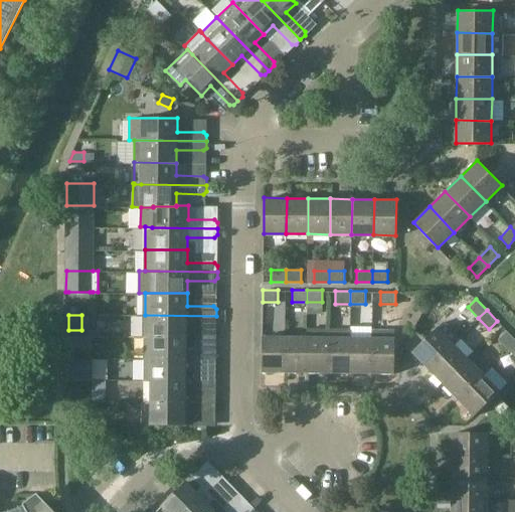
[(145,315),(144,336),(151,336),(186,336),(187,324),(213,324),(216,321),(216,316),(145,315)]
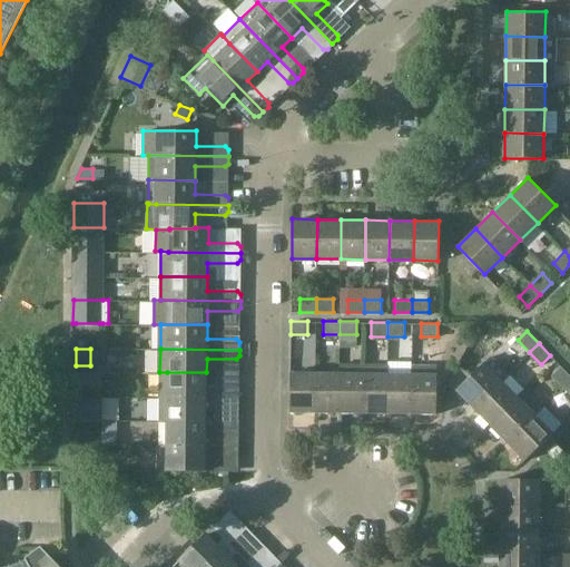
[(455,389),(473,407),(501,380),(508,373),(491,355),(455,389)]
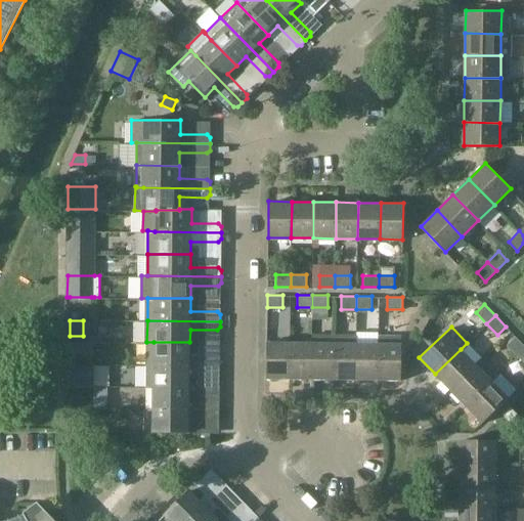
[(355,379),(378,380),(379,343),(378,343),(378,335),(378,333),(356,333),(356,335),(355,379)]
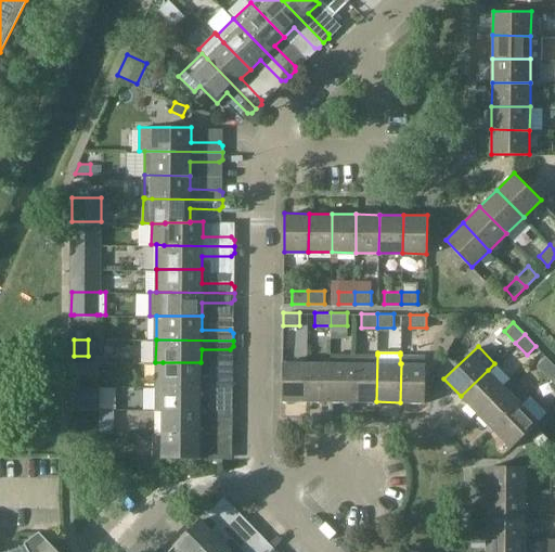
[(330,401),(353,401),(353,355),(331,355),(330,363),(330,401)]
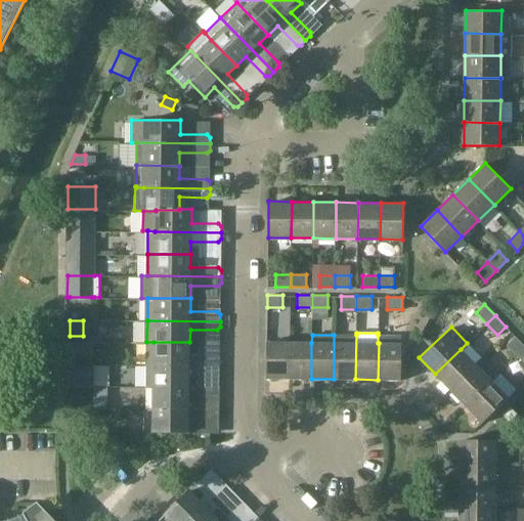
[(334,379),(355,379),(356,335),(334,335),(334,379)]
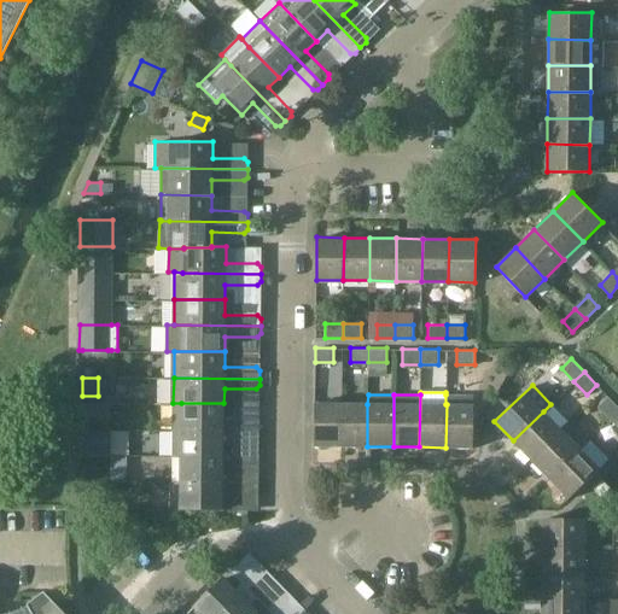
[(447,404),(445,448),(473,448),(473,396),(445,395),(445,404),(447,404)]
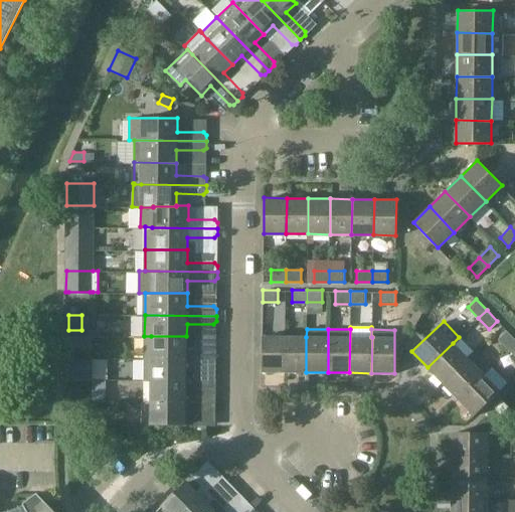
[(498,338),(509,349),(514,343),(514,338),(507,330),(498,338)]
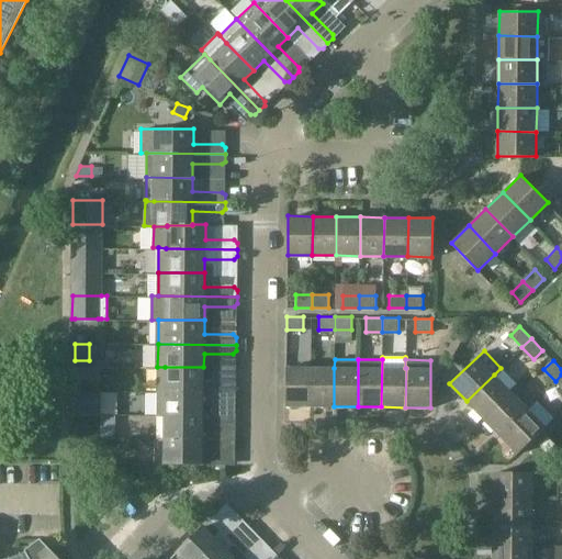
[(71,389),(100,390),(100,389),(87,389),(87,367),(101,367),(101,366),(72,366),(71,389)]
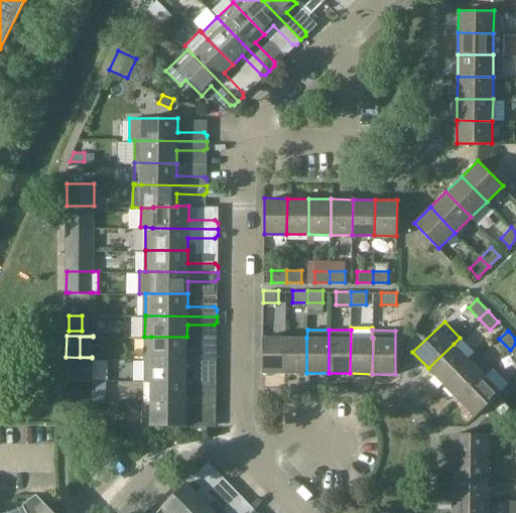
[(144,337),(144,359),(217,360),(217,353),(214,350),(186,350),(186,337),(151,337),(144,337)]
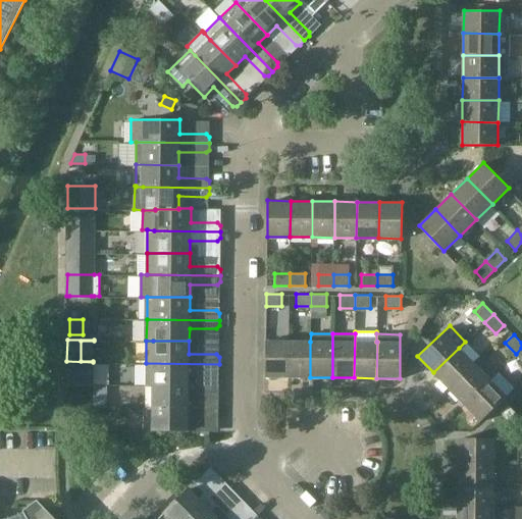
[(265,376),(288,377),(289,341),(265,341),(265,376)]
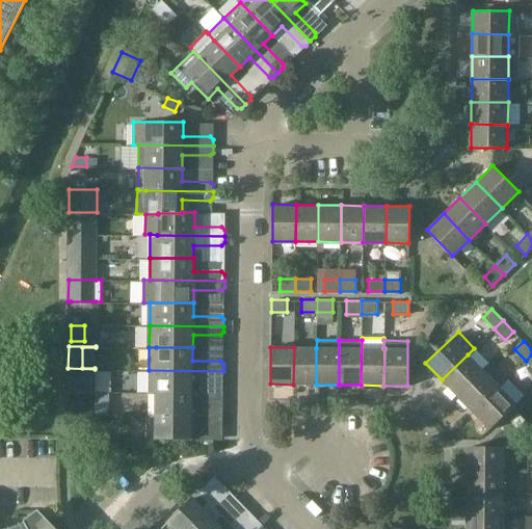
[(293,385),(316,385),(316,348),(294,347),(293,385)]
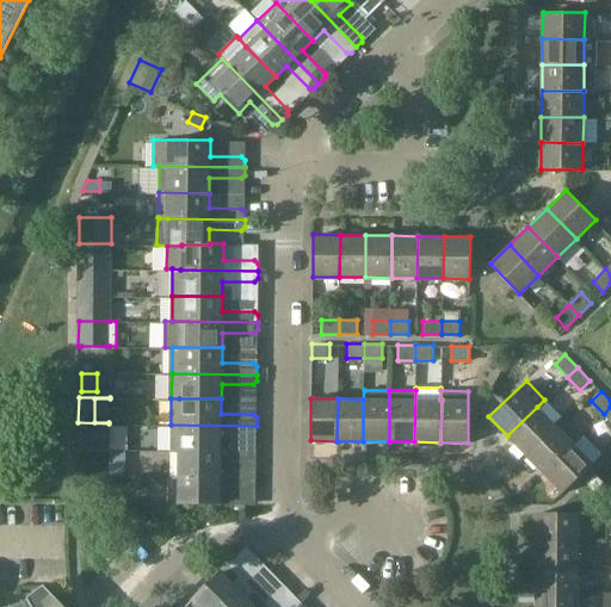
[(507,435),(525,454),(555,425),(537,407),(507,435)]
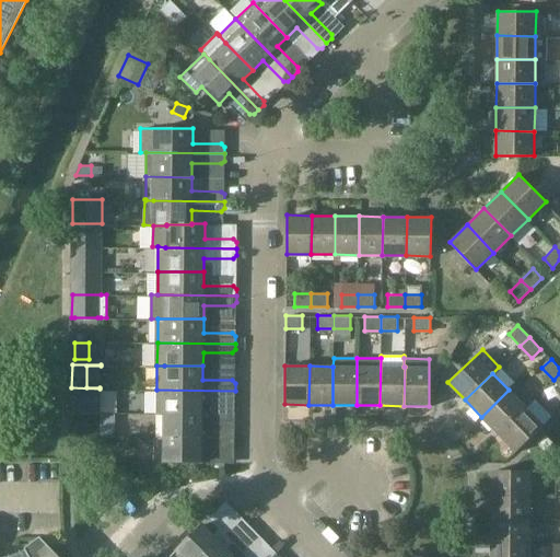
[(481,417),(498,434),(533,401),(516,383),(509,390),(481,417)]
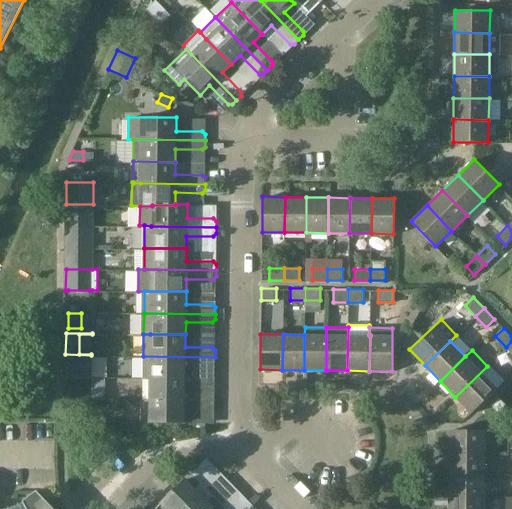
[(91,355),(65,354),(65,376),(91,377),(91,375),(79,375),(79,355),(91,355)]
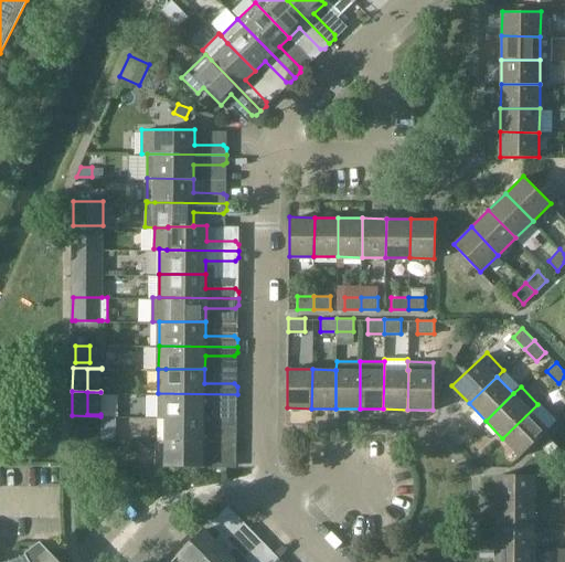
[(158,416),(166,416),(204,417),(204,403),(234,403),(237,400),(237,394),(158,393),(158,416)]
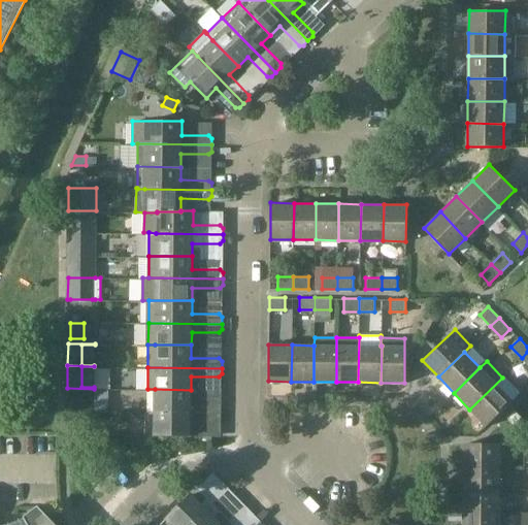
[(502,378),(469,409),(486,426),(518,394),(502,378)]
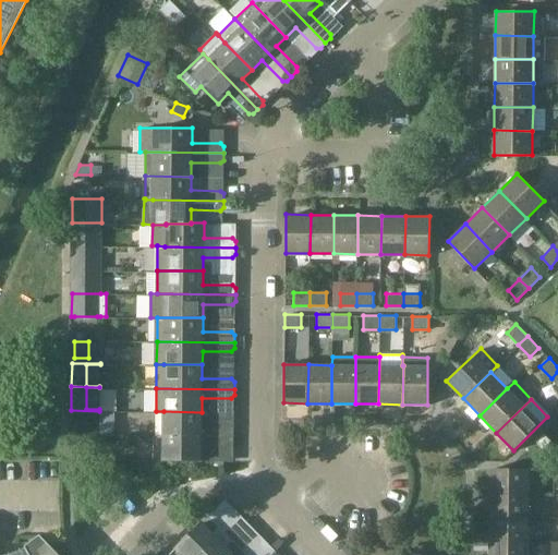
[(164,411),(164,435),(233,436),(233,429),(231,426),(202,425),(202,412),(164,411)]
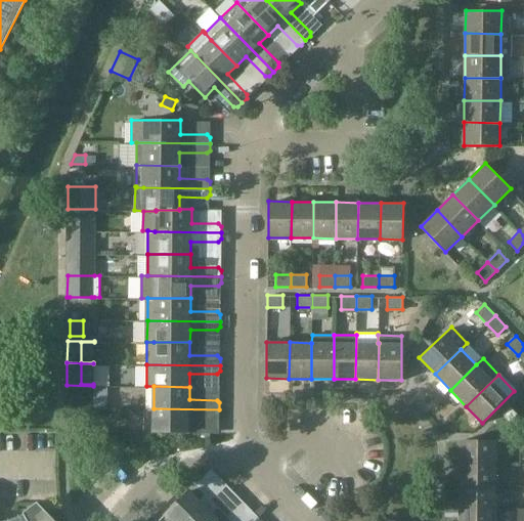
[(219,409),(154,408),(145,408),(144,432),(189,432),(189,418),(216,419),(219,416),(219,409)]
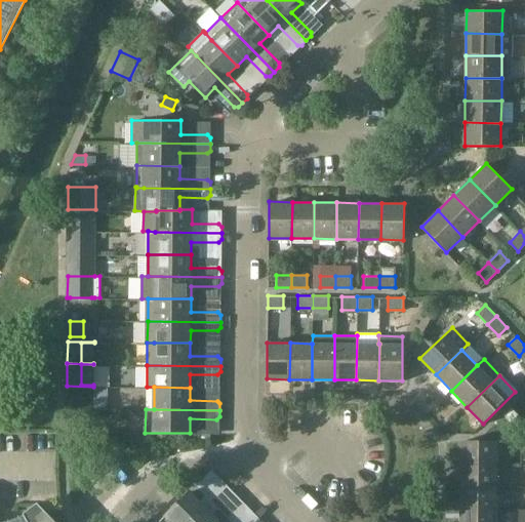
[(460,440),(460,464),(496,464),(497,441),(460,440)]
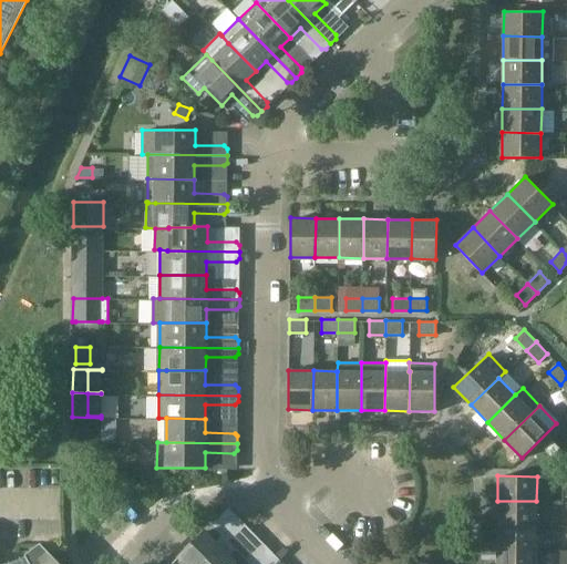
[(497,501),(497,525),(536,525),(536,501),(497,501)]
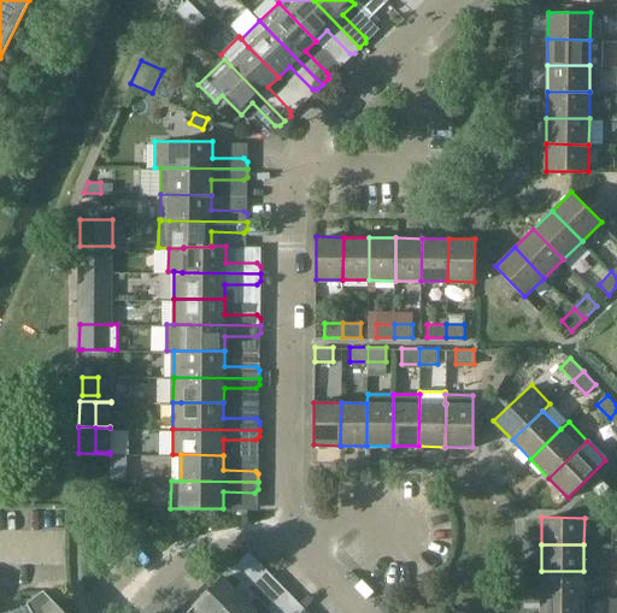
[(187,611),(188,612),(223,612),(268,570),(263,565),(258,565),(235,588),(223,576),(187,611)]
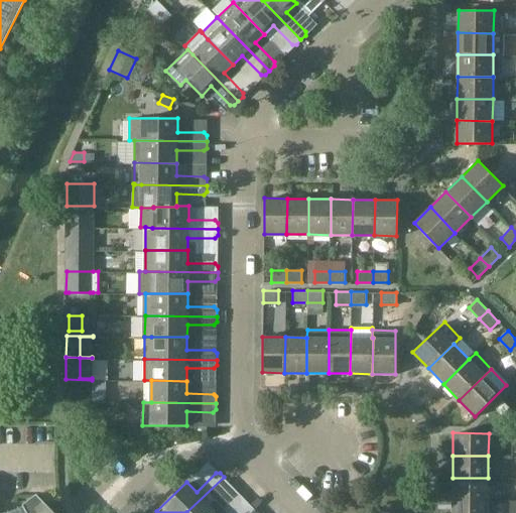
[(218,512),(209,504),(229,486),(229,482),(224,477),(186,512),(218,512)]
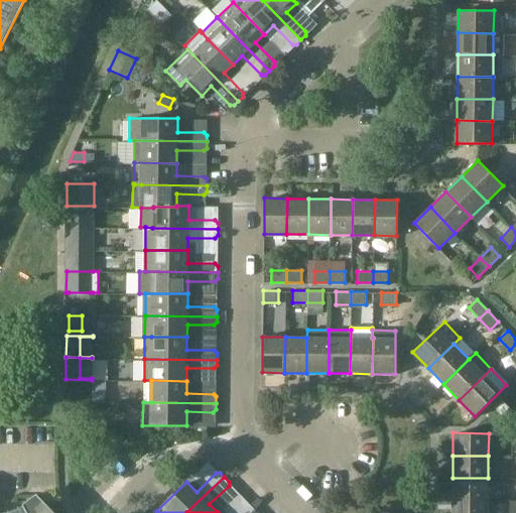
[(453,478),(453,499),(488,500),(488,478),(453,478)]
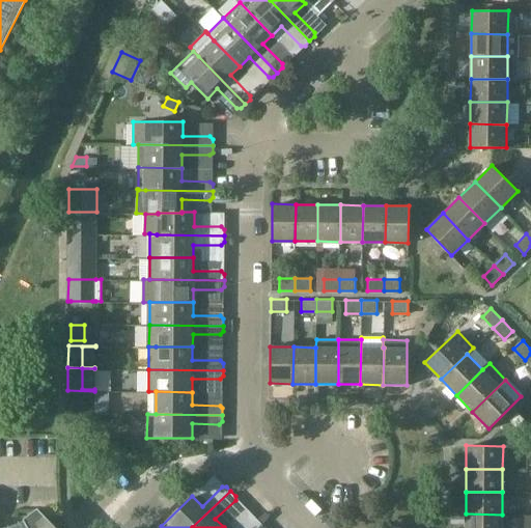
[(58,527),(38,507),(24,518),(25,519),(30,515),(39,527),(38,527),(58,527)]
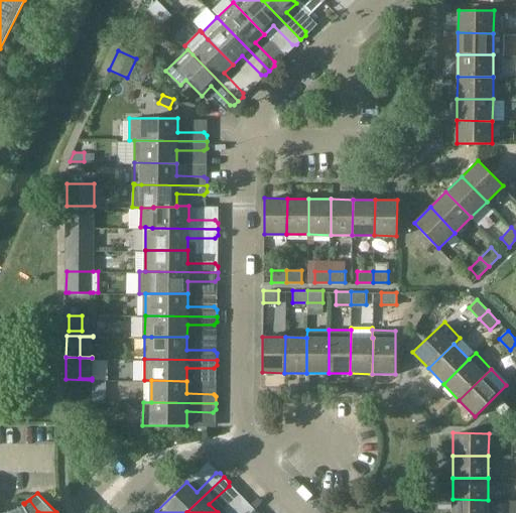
[(250,504),(254,508),(262,501),(258,496),(250,504)]
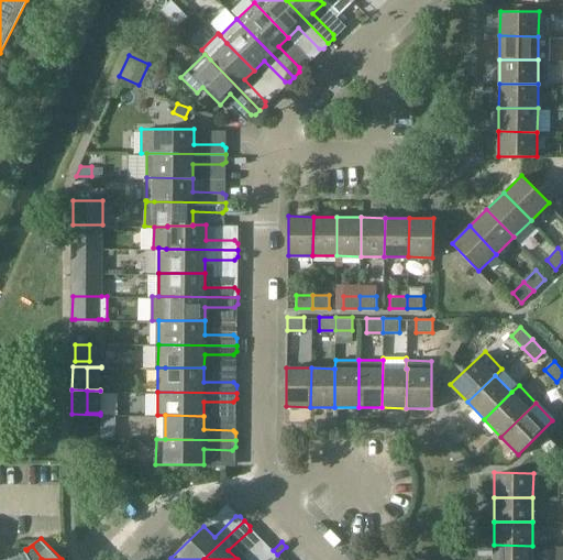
[(494,545),(493,559),(531,559),(532,546),(494,545)]
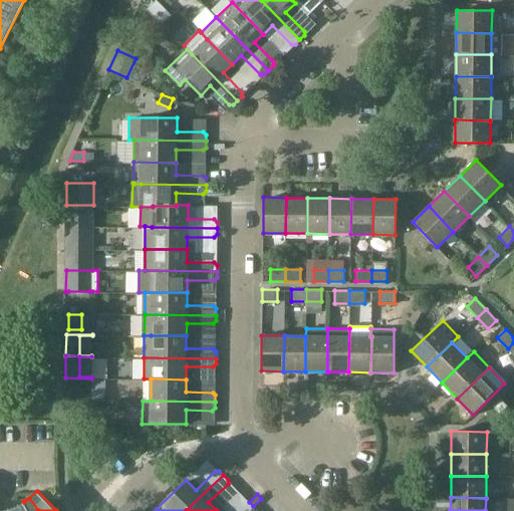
[(248,510),(253,506),(249,502),(245,501),(235,510),(248,510)]
